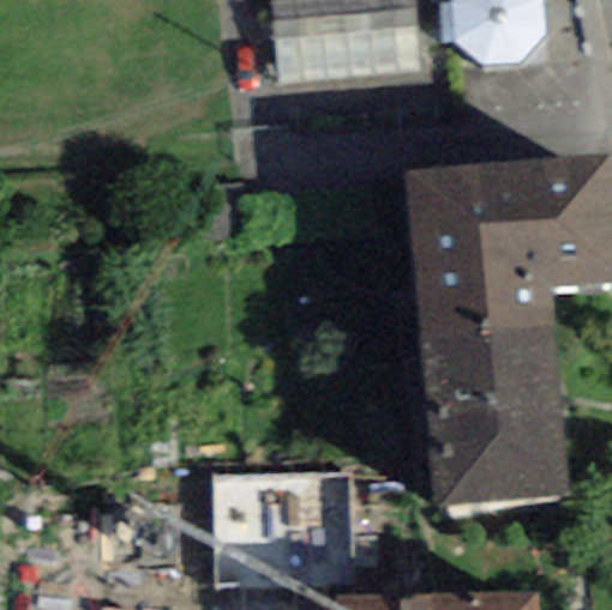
[(280,80),(420,68),(413,0),(273,0),(280,80)]
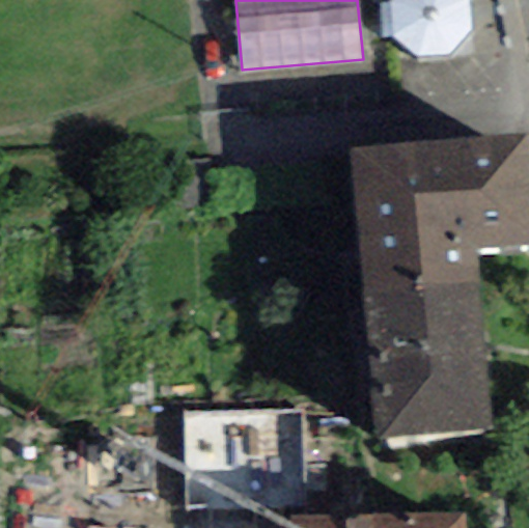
[(392,0),(392,1),(382,3),(386,36),(393,35),(418,54),(449,52),(472,27),(469,0),(392,0)]
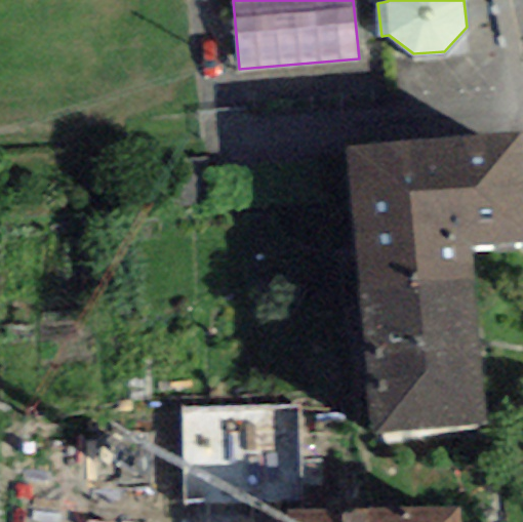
[(473,276),(472,245),(522,238),(522,147),(519,130),(347,147),(358,288),(473,276)]
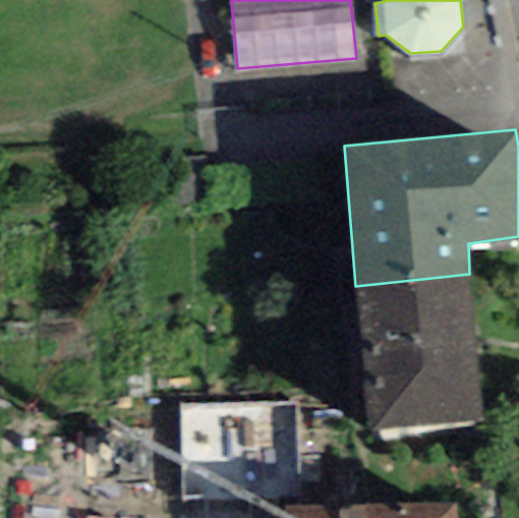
[(469,274),(355,286),(370,428),(481,417),(469,274)]
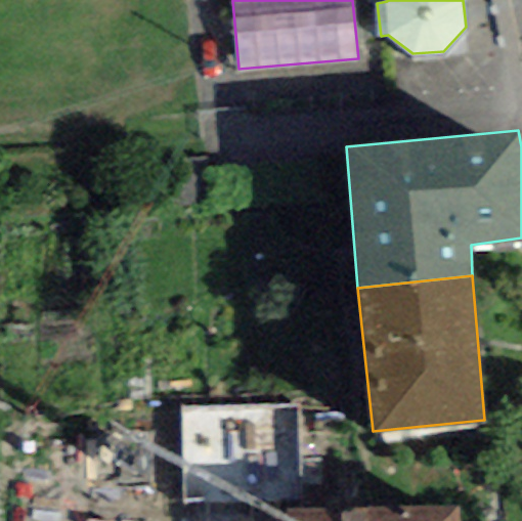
[(183,498),(302,495),(299,403),(180,406),(183,498)]
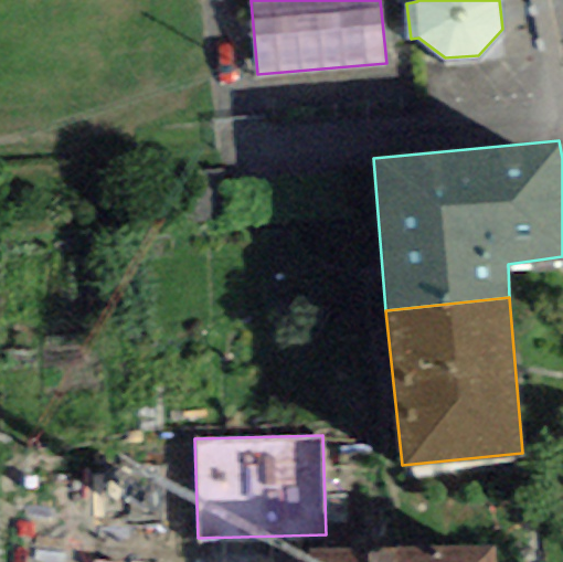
[(309,561),(494,561),(494,545),(310,550),(309,561)]
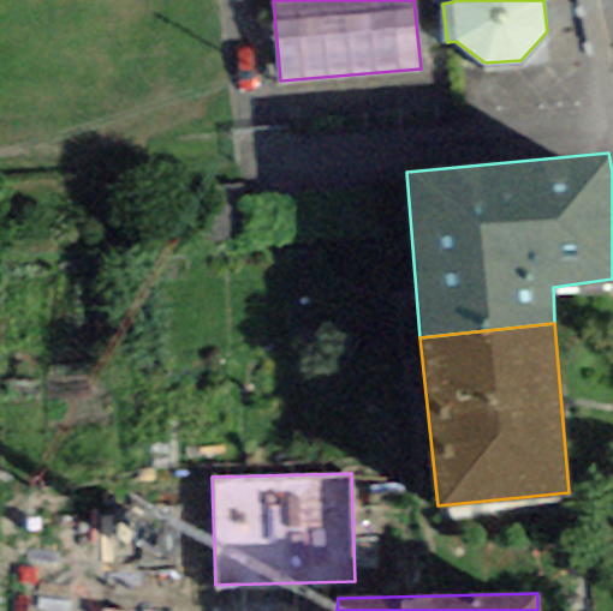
All buildings are outlined.
